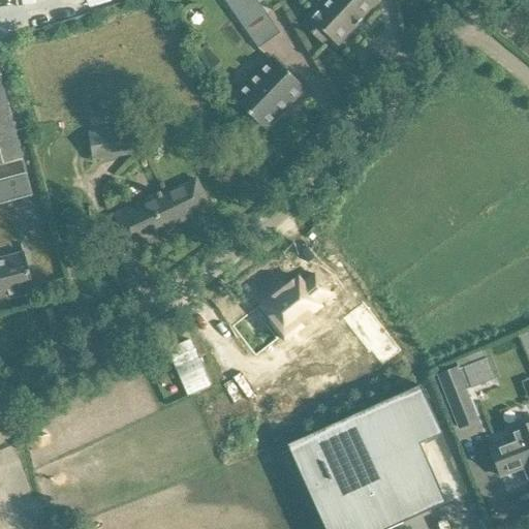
[(256,0),(224,0),(245,29),(267,14),(256,0)]
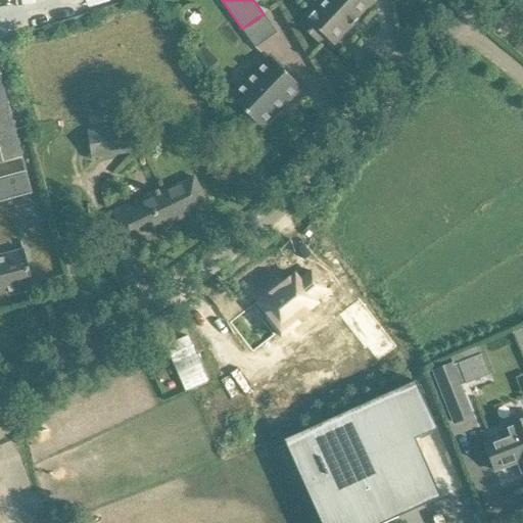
[(298,25),(302,29),(317,42),(323,36),(333,45),(374,2),(372,0),(327,0),(316,13),(313,10),(298,25)]
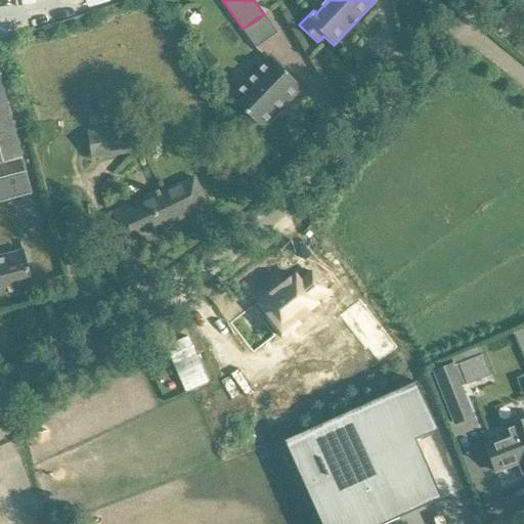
[(277,8),(268,12),(276,30),(286,26),(277,8)]
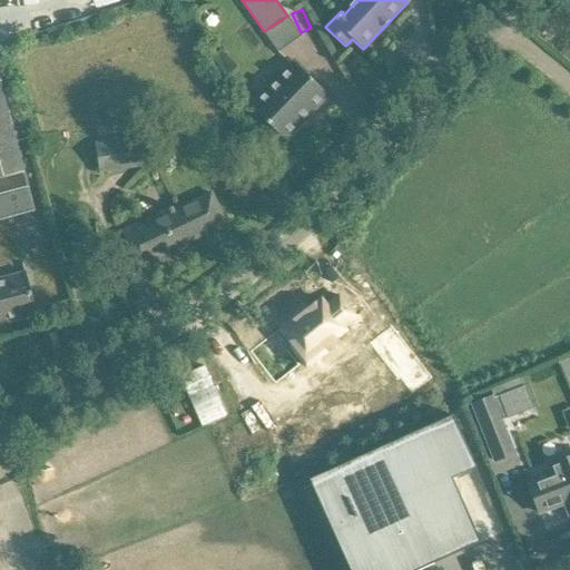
[(249,106),(269,125),(285,140),(328,96),(293,61),(282,74),(284,84),(273,96),(262,94),(249,106)]
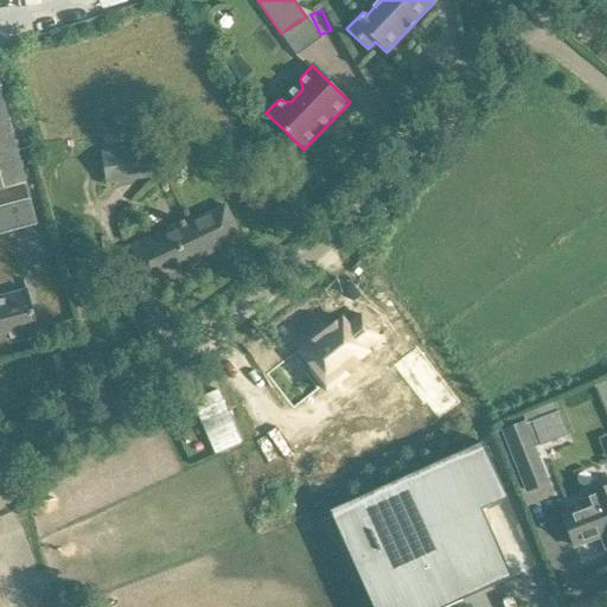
[(0,206),(31,199),(31,198),(30,198),(25,183),(26,183),(0,83),(0,206)]
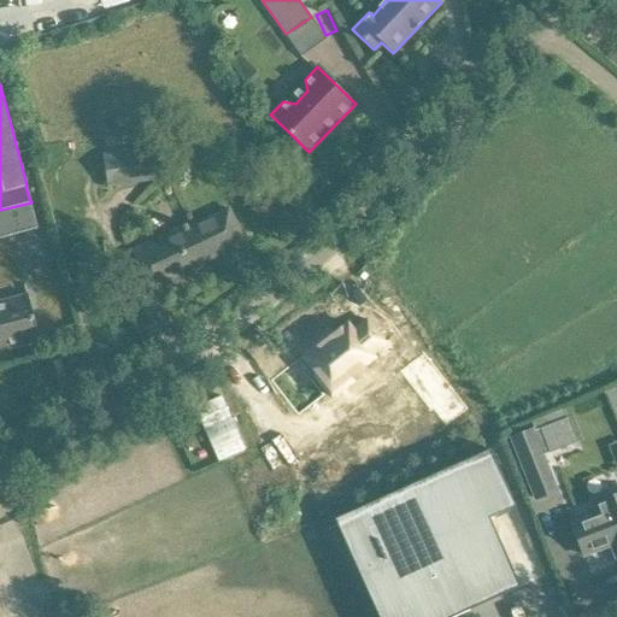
[(156,178),(151,150),(105,157),(109,186),(156,178)]
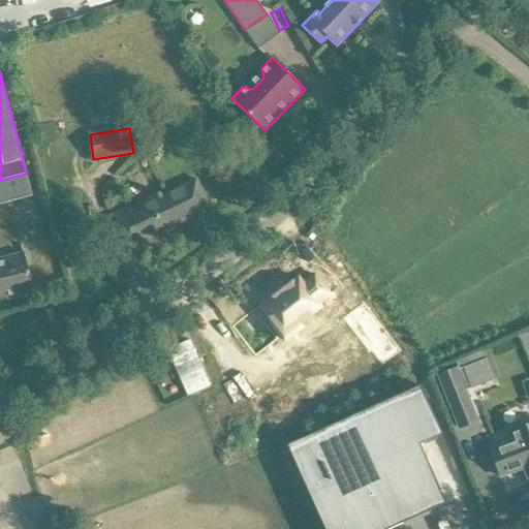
[(27,174),(0,180),(0,204),(32,195),(27,174)]
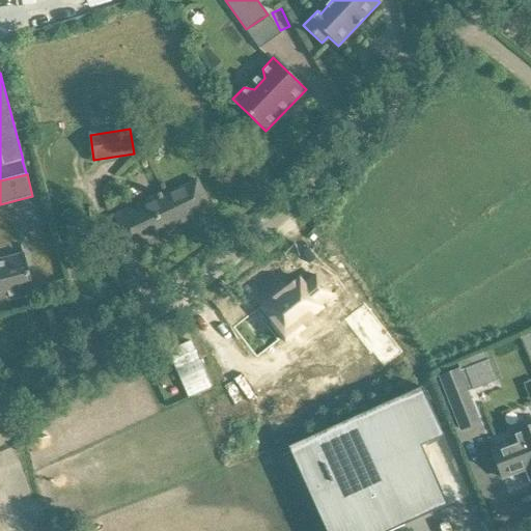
[(114,217),(119,228),(128,248),(211,208),(197,180),(163,197),(161,193),(158,194),(158,196),(114,217)]
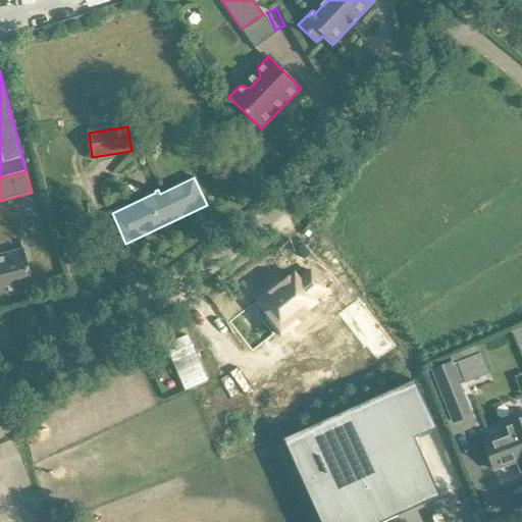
[(0,254),(0,294),(15,290),(15,293),(34,289),(23,249),(0,254)]
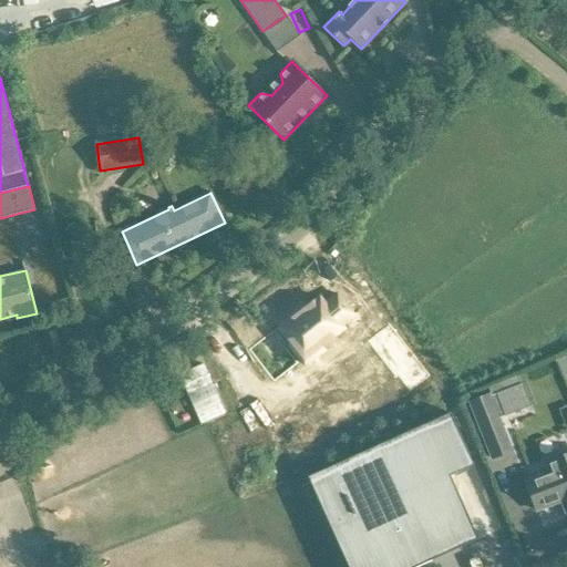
[(297,309),(278,323),(292,342),(290,344),(306,364),(326,349),(322,346),(344,327),(342,323),(354,313),(338,292),(326,302),(321,296),(299,312),(297,309)]
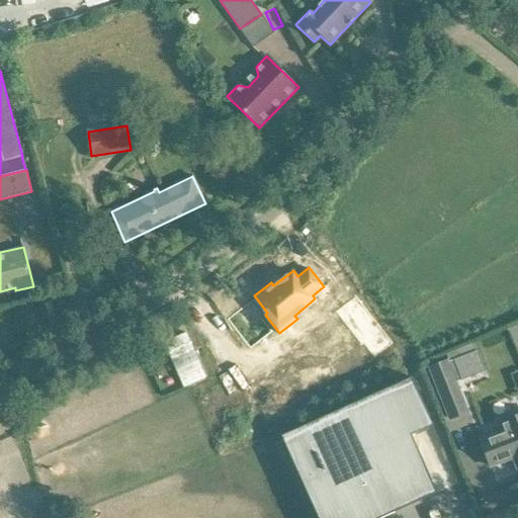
[(356,294),(336,311),(360,343),(337,361),(349,377),(394,343),(356,294)]
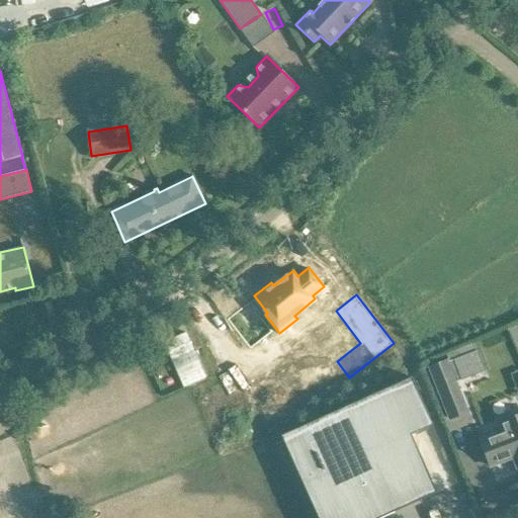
[(186,333),(164,342),(183,386),(205,377),(186,333)]
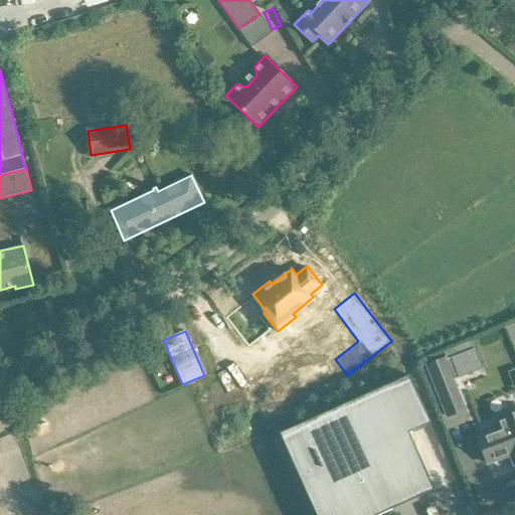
[(464,409),(453,380),(482,368),(474,348),(445,360),(445,359),(426,365),(447,416),(464,409)]
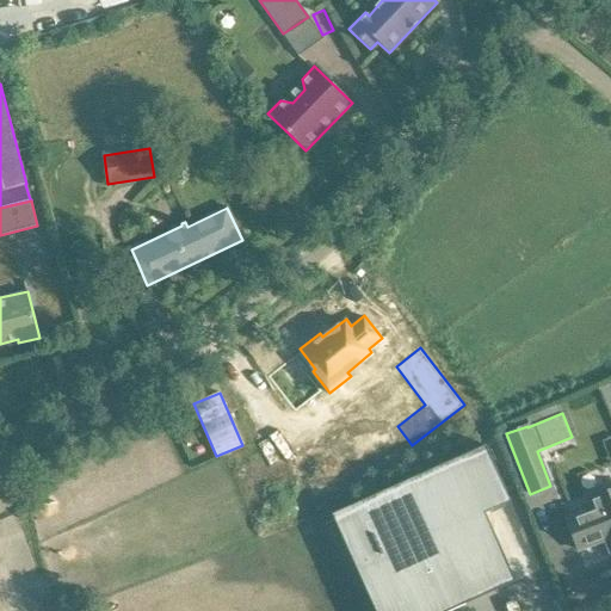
[(485,444),(331,513),(374,610),(451,610),(467,604),(516,581),(511,571),(485,513),(511,501),(485,444)]
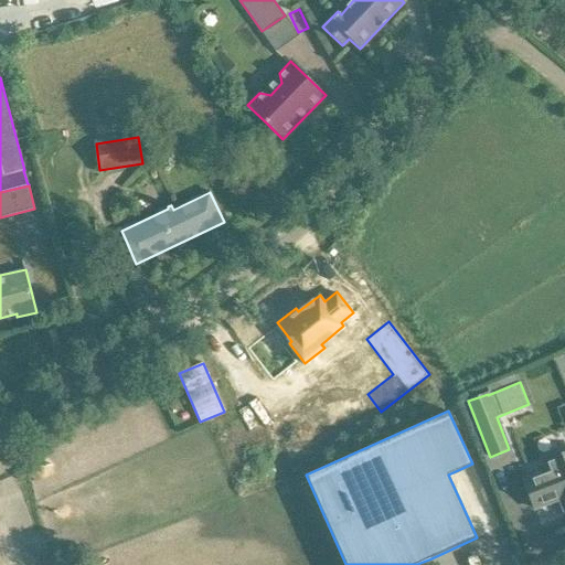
[(548,470),(524,480),(535,509),(560,499),(564,512),(564,511),(564,452),(544,460),(548,470)]
